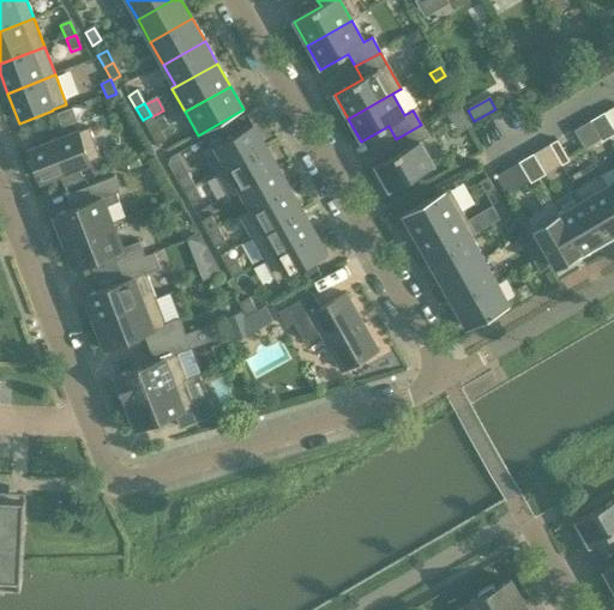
[(450,133),(468,124),(457,106),(439,115),(450,133)]
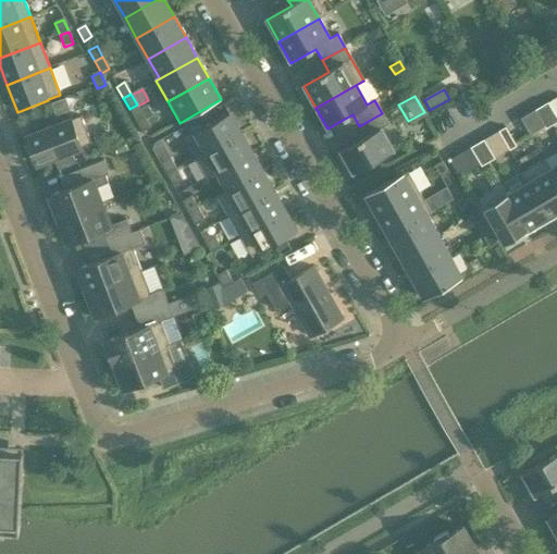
[(65,100),(51,106),(56,118),(71,112),(65,100)]
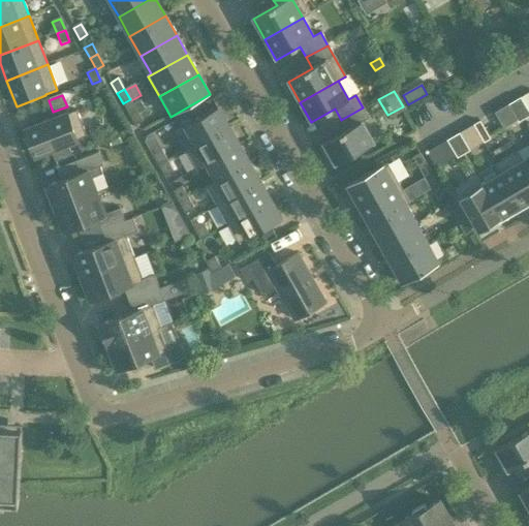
[(123,103),(129,115),(136,111),(130,99),(123,103)]
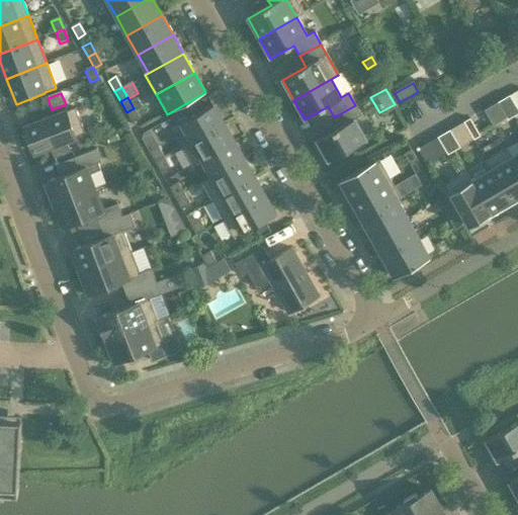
[(504,100),(514,118),(517,115),(517,110),(510,97),(504,100)]
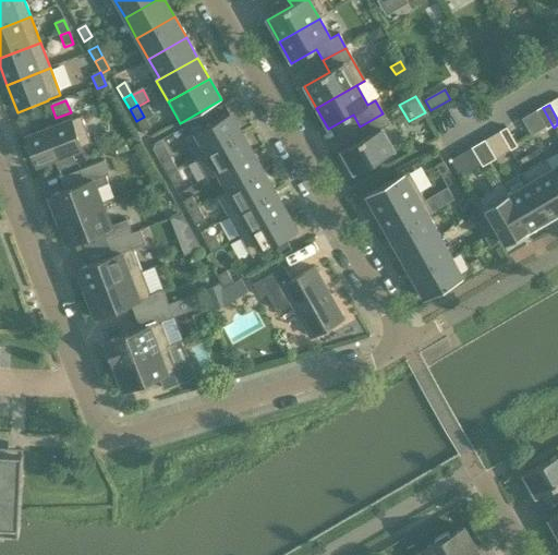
[(546,131),(554,128),(543,108),(535,112),(546,131)]
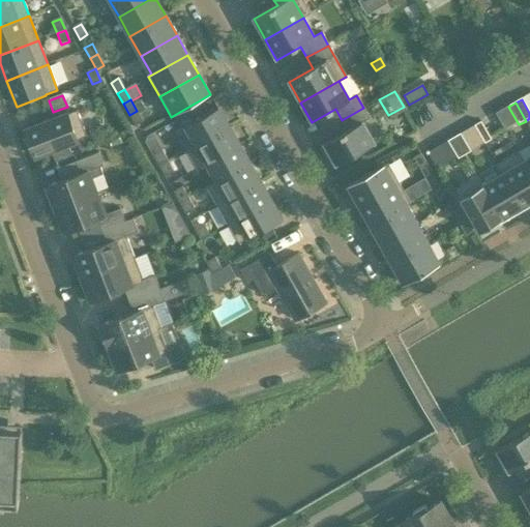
[(371,120),(363,108),(342,120),(348,132),(324,145),(336,166),(375,144),(363,124),(371,120)]
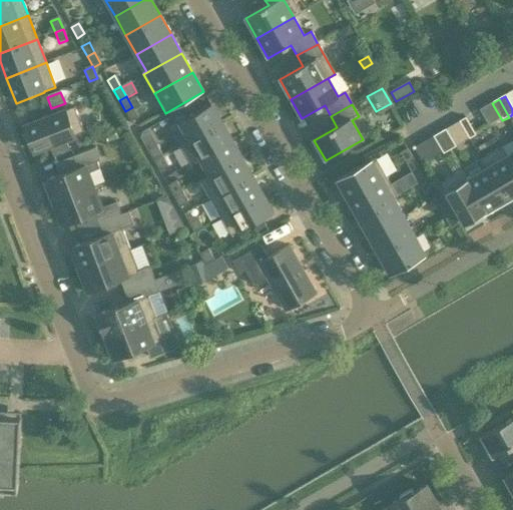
[(180,122),(190,141),(221,123),(211,105),(180,122)]
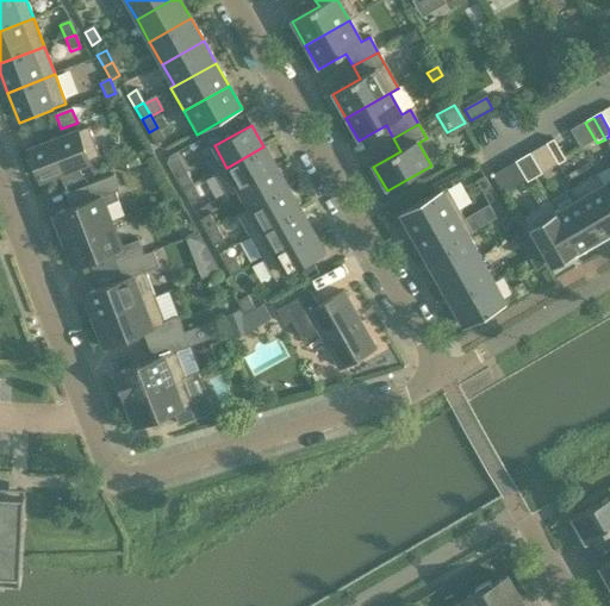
[(165,139),(157,127),(149,132),(156,144),(165,139)]
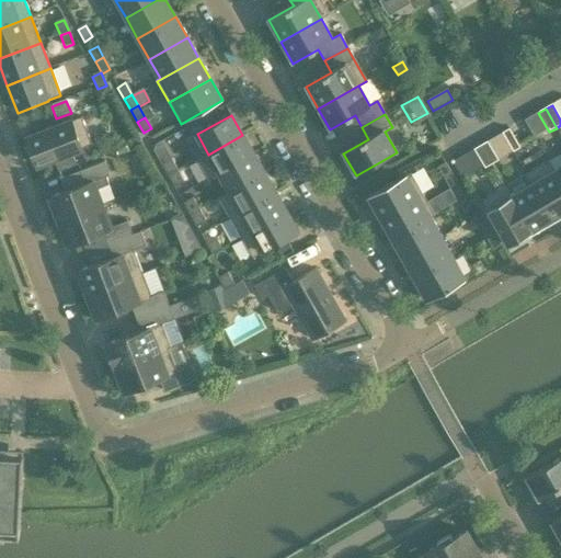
[(37,167),(92,146),(81,118),(27,138),(37,167)]
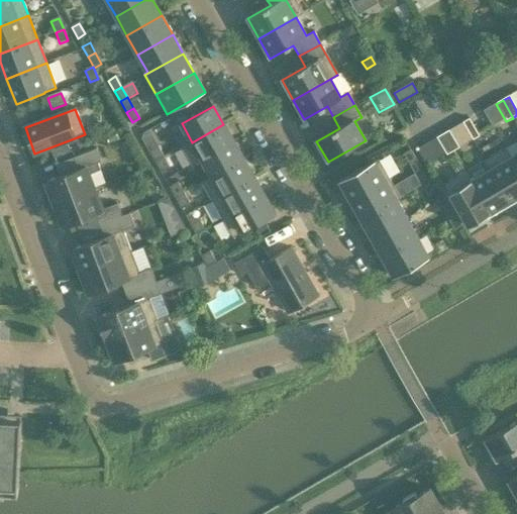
[(479,137),(469,119),(462,123),(473,140),(479,137)]
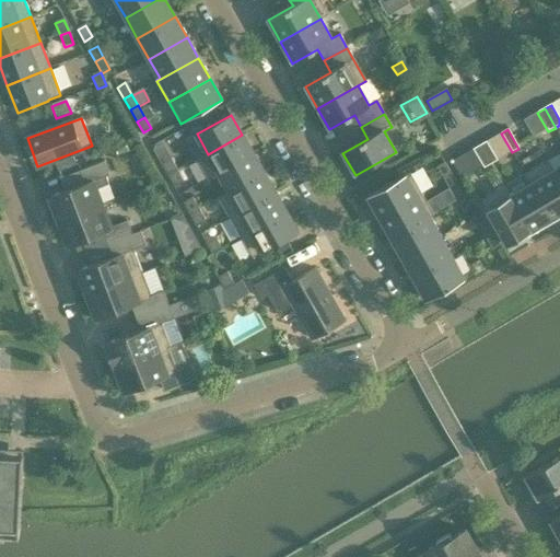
[(242,135),(208,154),(197,161),(208,181),(219,174),(253,154),(242,135)]
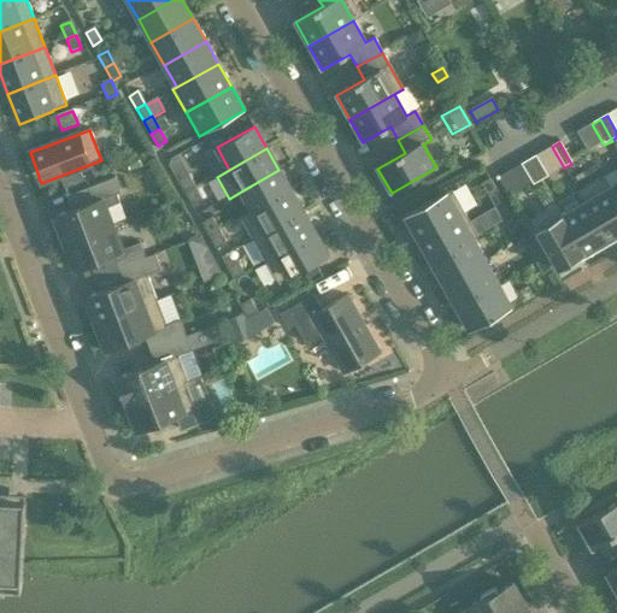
[(528,161),(540,182),(548,177),(536,157),(528,161)]
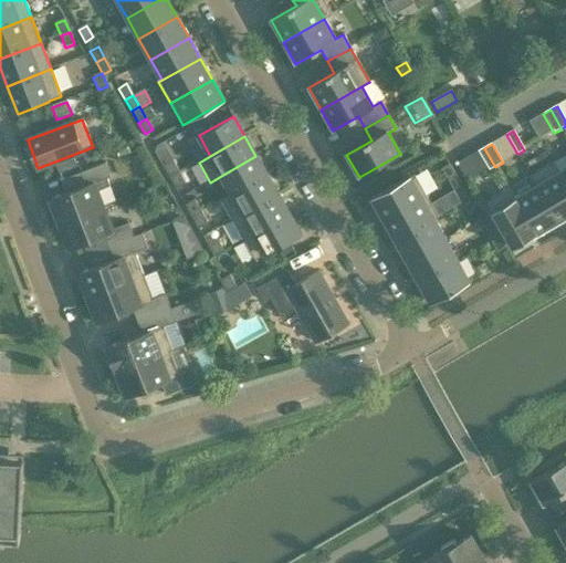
[(489,170),(495,167),(484,148),(478,152),(489,170)]
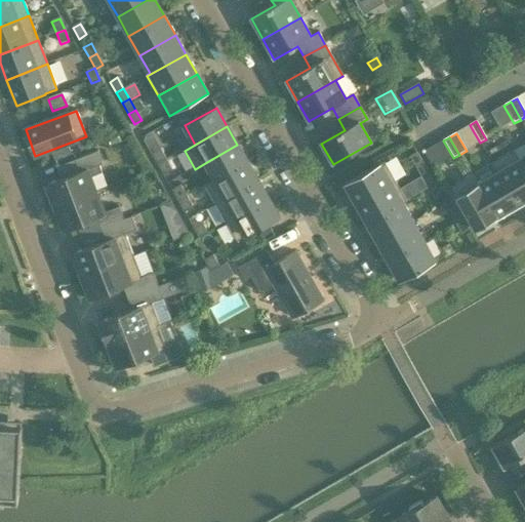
[(68,145),(51,151),(55,162),(72,156),(68,145)]
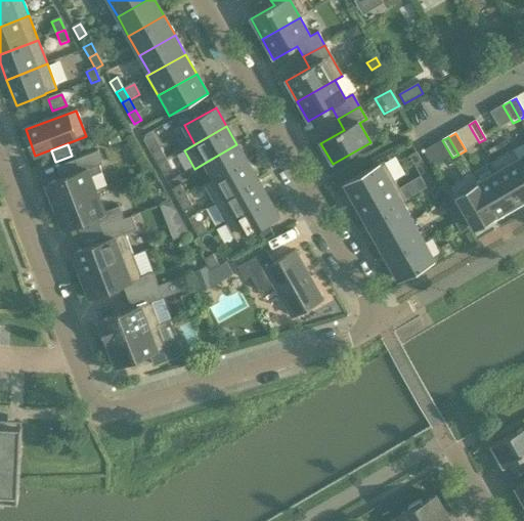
[(236,144),(205,163),(215,181),(247,163),(236,144)]
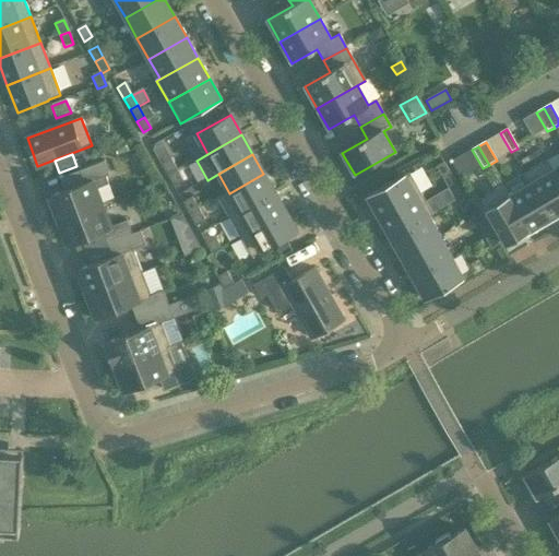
[(167,177),(176,173),(169,161),(161,165),(167,177)]
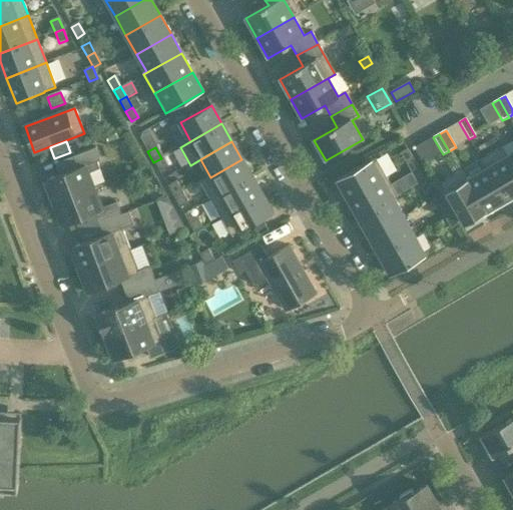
[(54,202),(93,187),(85,167),(100,161),(95,148),(73,157),(77,168),(46,180),(54,202)]
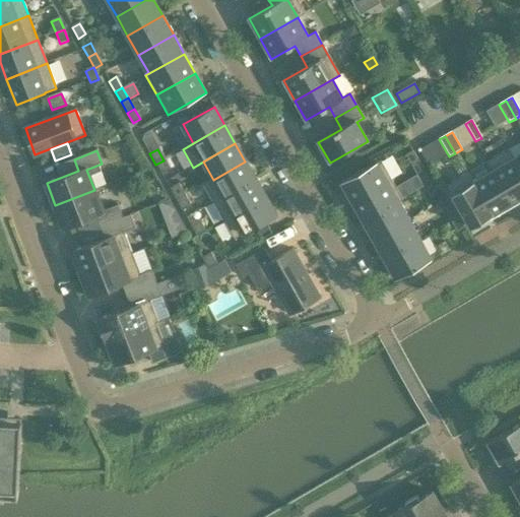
[(519,172),(508,150),(488,163),(512,204),(519,199),(519,172)]
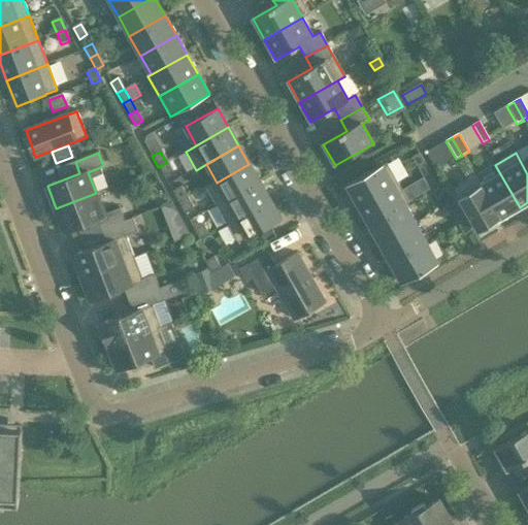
[(516,153),(527,174),(527,157),(521,161),(516,153)]
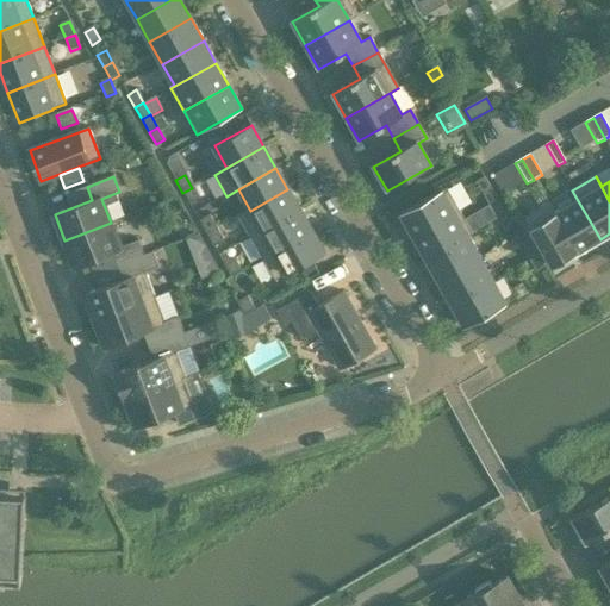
[(484,198),(492,192),(484,177),(475,182),(484,198)]
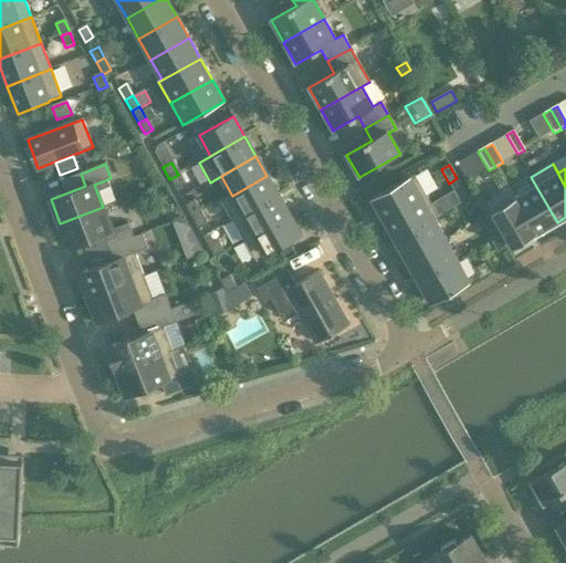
[(185,186),(178,175),(169,179),(176,190),(185,186)]
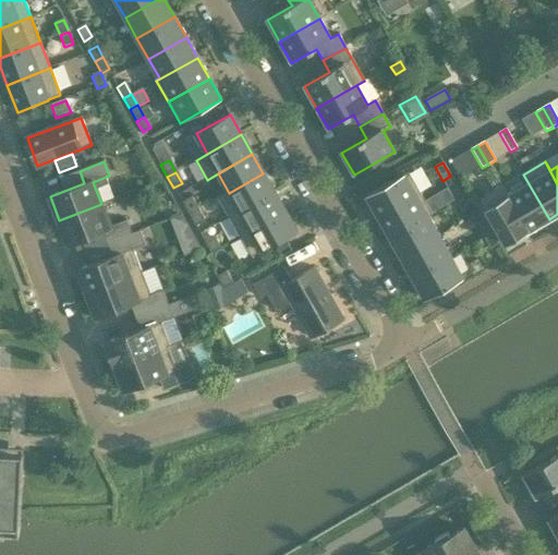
[(366,196),(378,217),(420,194),(408,172),(366,196)]
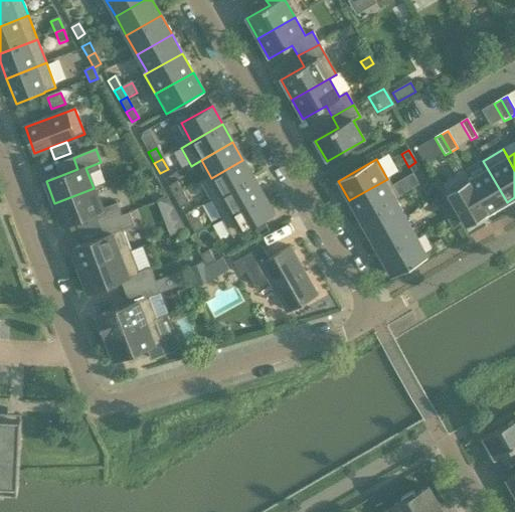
[(242,160),(211,178),(201,183),(211,201),(252,178),(242,160)]
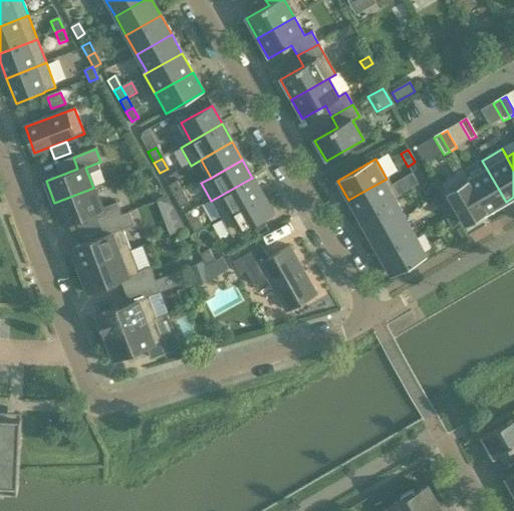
[(463,172),(462,172),(487,214),(506,202),(482,161),(486,170),(468,180),(463,172)]
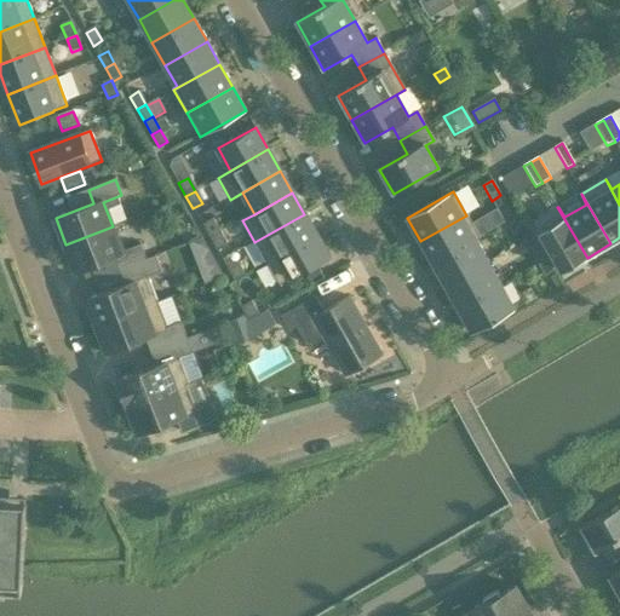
[(492,201),(504,222),(514,217),(500,195),(492,201)]
